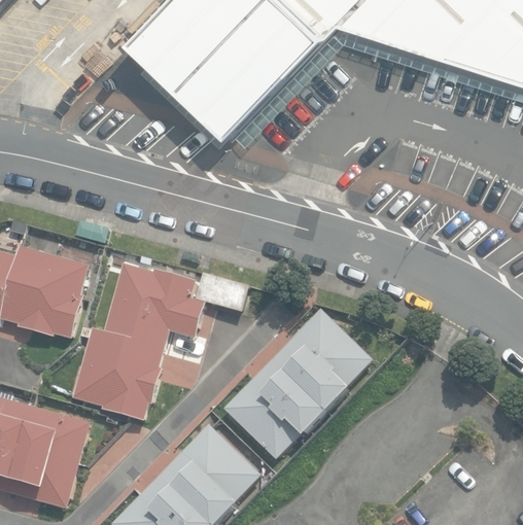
[(166,0),(129,38),(150,60),(140,70),(219,145),(230,135),(241,147),(343,41),(522,95),(522,0),(166,0)]
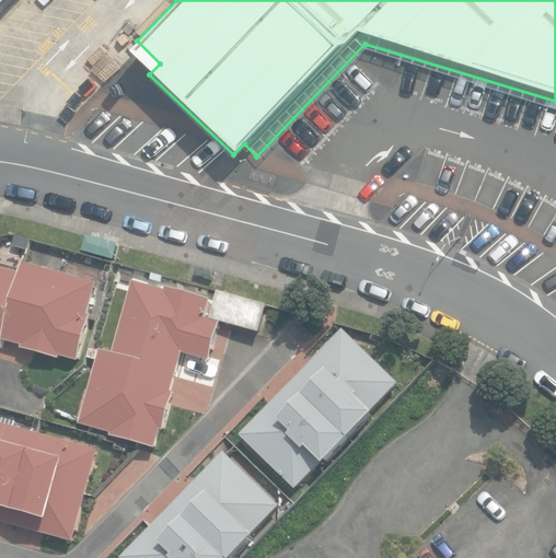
[(0,338),(18,343),(18,347),(57,357),(57,355),(76,359),(88,314),(84,313),(93,281),(19,260),(16,271),(0,266),(0,338)]
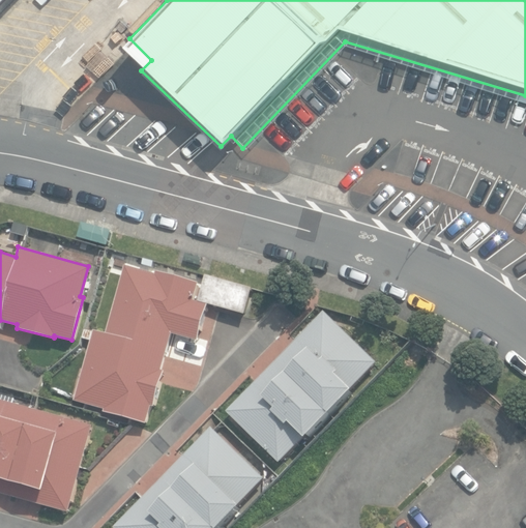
[(205,303),(196,301),(192,300),(197,282),(154,270),(153,273),(122,265),(104,333),(92,329),(71,400),(101,407),(100,410),(145,422),(149,405),(152,406),(163,369),(159,369),(169,332),(196,340),(205,303)]
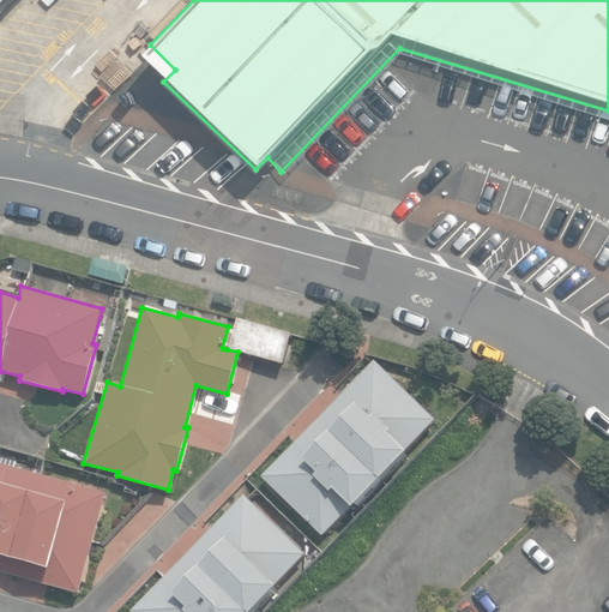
[(434,419),(373,360),(260,474),(321,533),(350,504),(354,507),(408,453),(404,450),(434,419)]
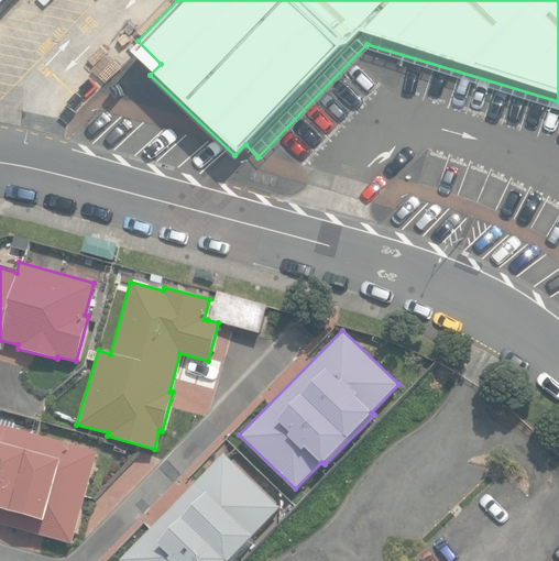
[(0,521),(70,541),(96,450),(13,428),(15,421),(0,417),(0,521)]
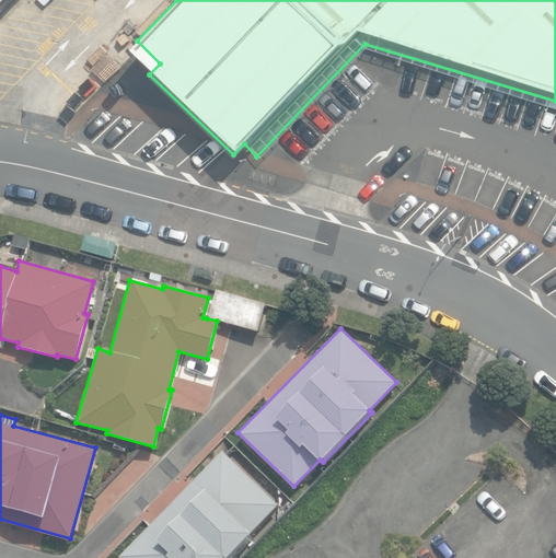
[(277,504),(221,450),(118,555),(120,557),(229,557),(253,533),(251,531),(277,504)]
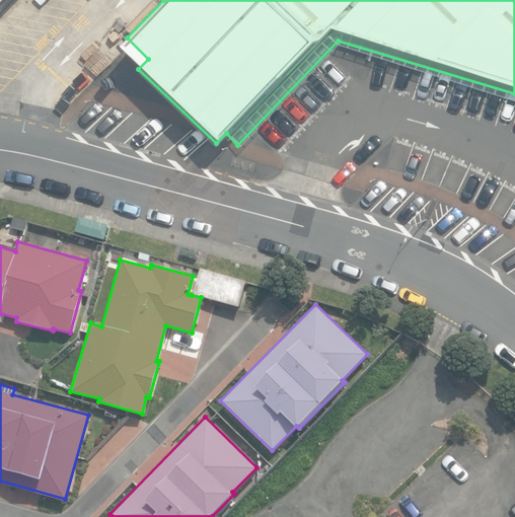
All buildings are outlined.
